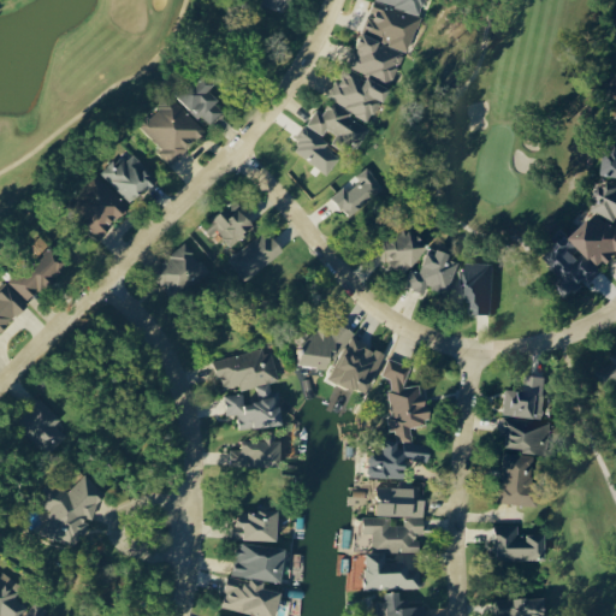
[(291,11),(294,0),(262,0),(262,4),(291,11)]
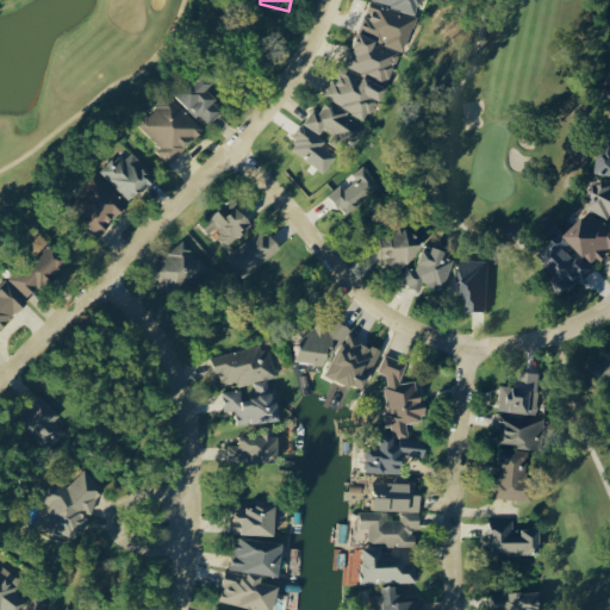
[(424,0),(371,0),(365,12),(368,14),(327,95),(329,97),(313,125),(355,147),(387,85),(383,82),(424,0)]
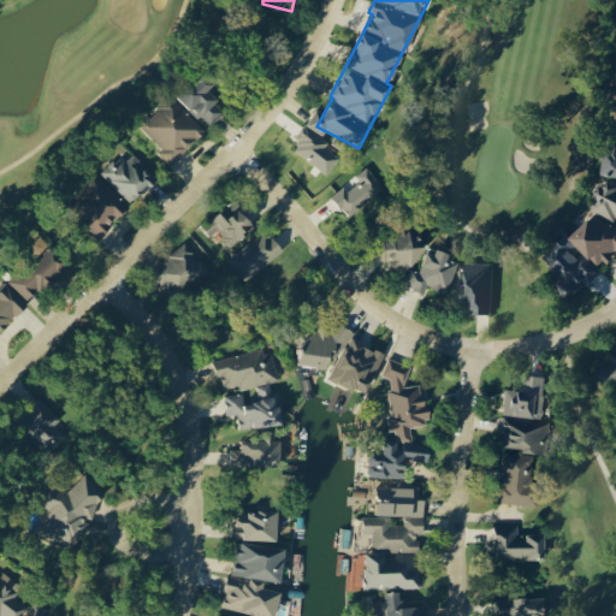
[(226,110),(208,90),(215,83),(206,72),(182,94),(209,125),(226,110)]
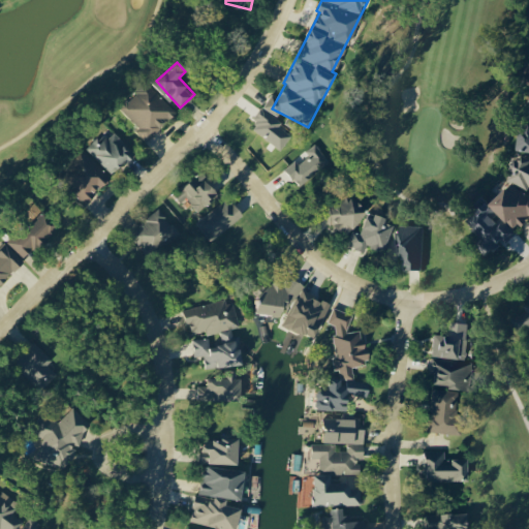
[(121,109),(141,128),(136,132),(147,143),(177,112),(147,82),(121,109)]
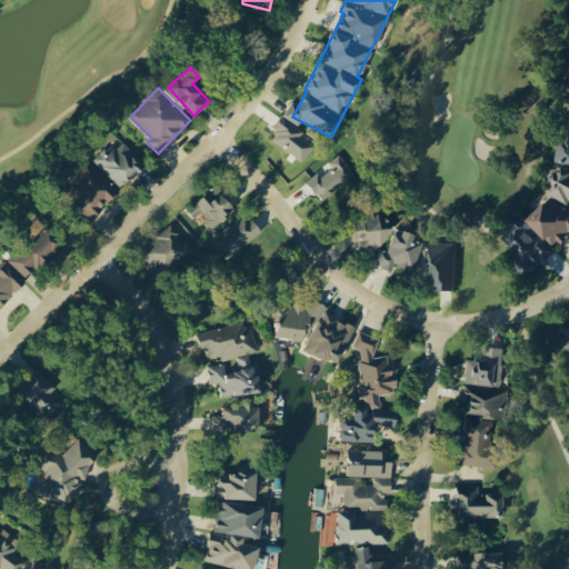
[(121,188),(146,165),(125,142),(115,151),(109,145),(93,159),(121,188)]
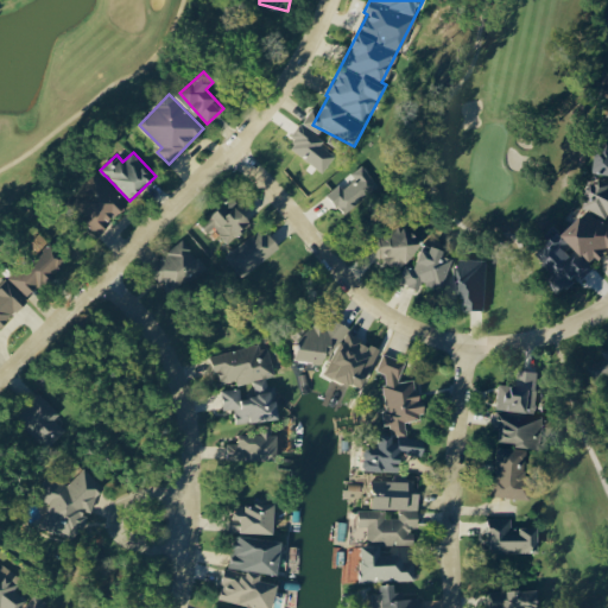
[(328,192),(343,215),(380,188),(365,165),(328,192)]
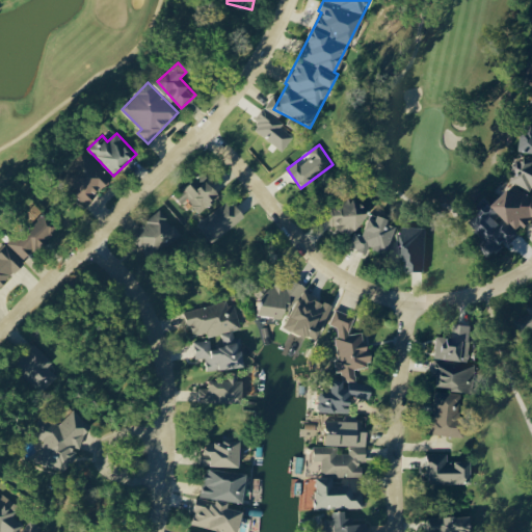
[(88,198),(111,178),(84,150),(71,162),(80,173),(72,180),(88,198)]
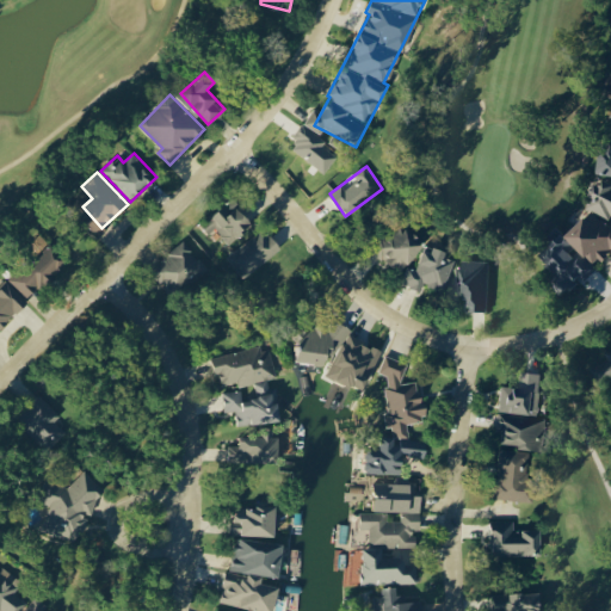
[(610,179),(605,177),(590,209),(610,218),(610,179)]
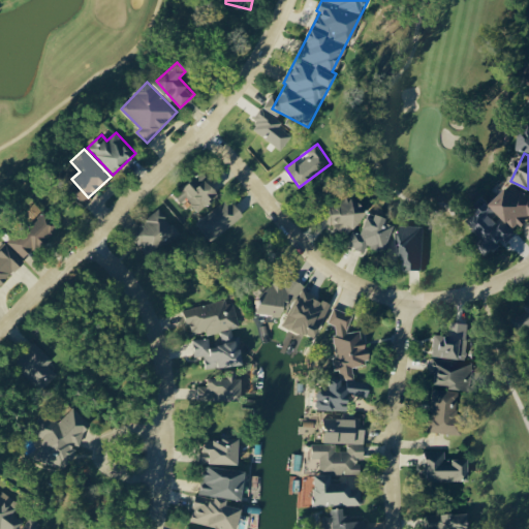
[(206,179),(201,184),(192,177),(177,197),(200,215),(220,189),(206,179)]
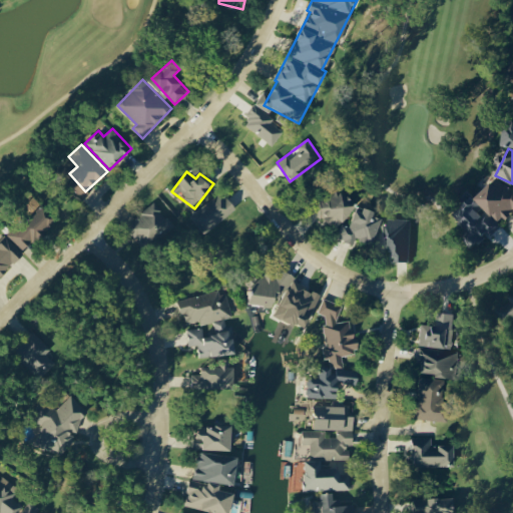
[(479,199),(505,222),(512,212),(512,187),(500,176),(479,199)]
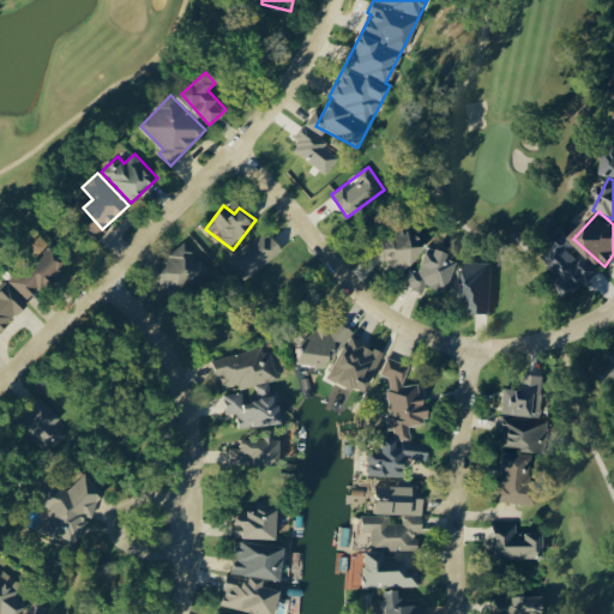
[(377,254),(405,275),(427,242),(399,223),(377,254)]
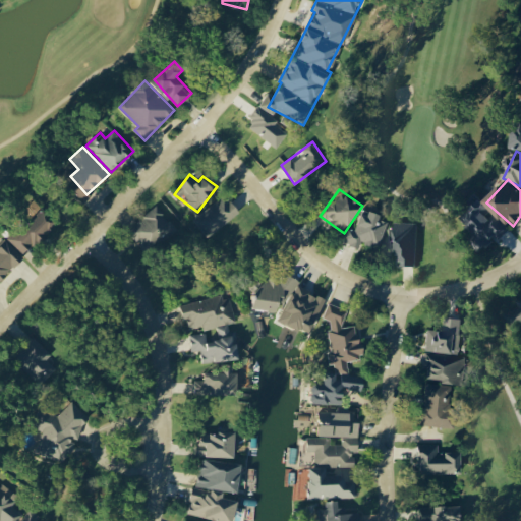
[(241,213),(228,194),(194,219),(207,236),(241,213)]
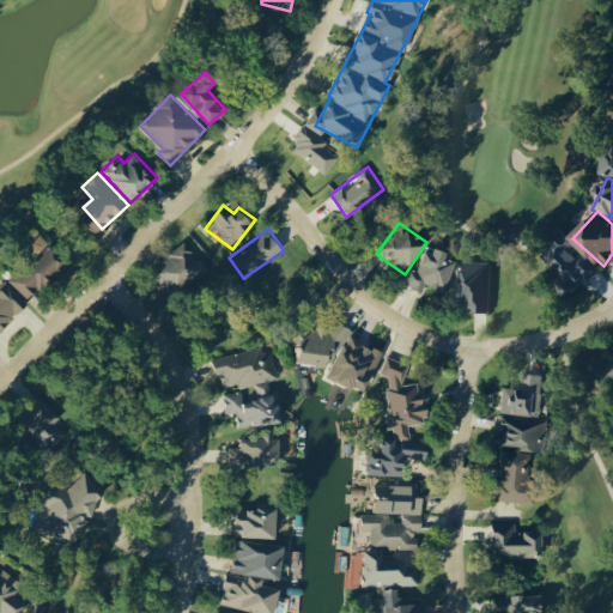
[(547,255),(576,286),(586,278),(589,281),(601,271),(577,246),(580,244),(570,235),(547,255)]
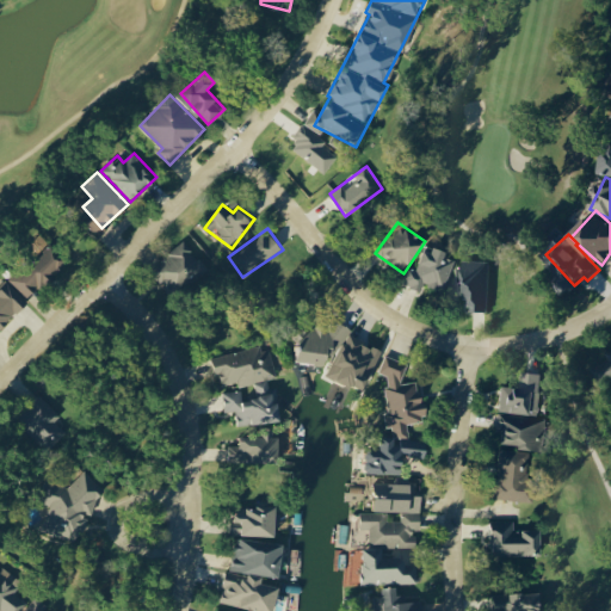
[(209,271),(187,241),(150,269),(172,297),(209,271)]
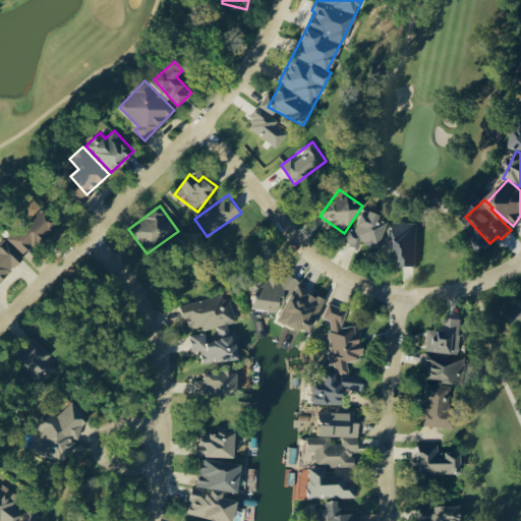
[(0,244),(0,273),(61,228),(48,210),(0,244)]
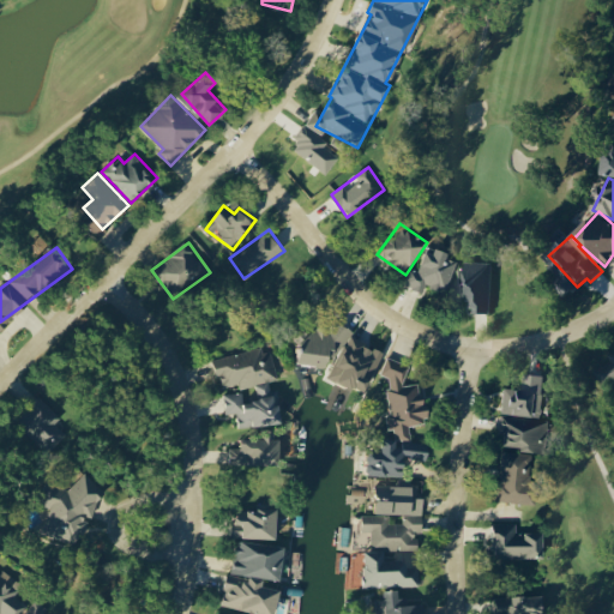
[(420,271),(410,268),(404,284),(425,293),(427,283),(449,290),(459,259),(428,247),(420,271)]
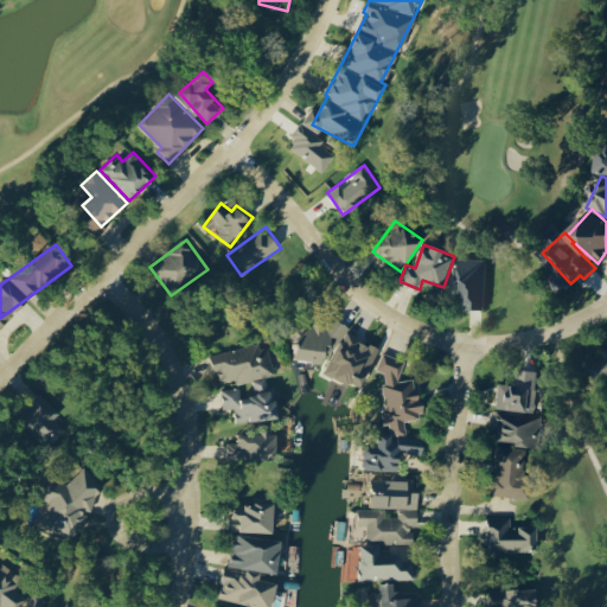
[(486,310),(486,259),(461,259),(461,267),(454,266),(454,285),(466,285),(465,308),(486,310)]
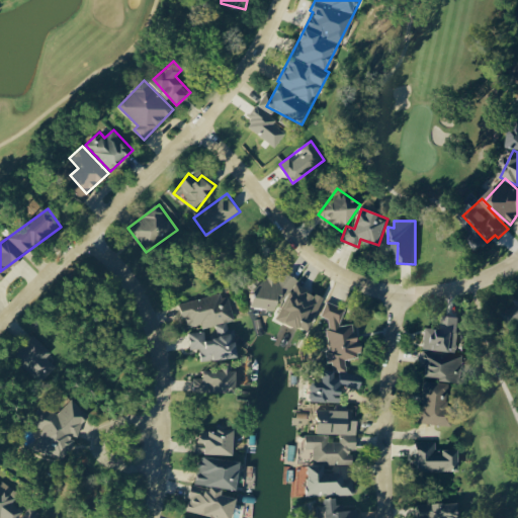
[(279,318),(308,332),(325,297),(296,283),(279,318)]
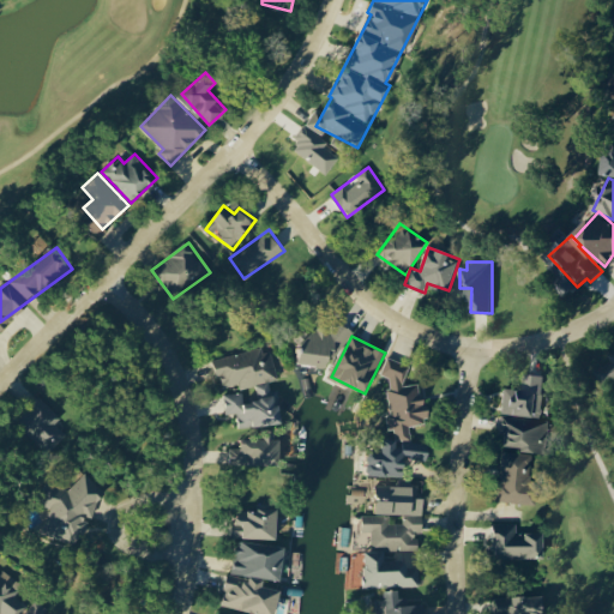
[(283,422),(281,404),(277,404),(274,380),(277,380),(272,349),(215,356),(220,387),(240,385),(240,389),(254,387),(257,401),(245,403),(242,392),(224,395),(227,414),(236,413),(239,429),(283,422)]
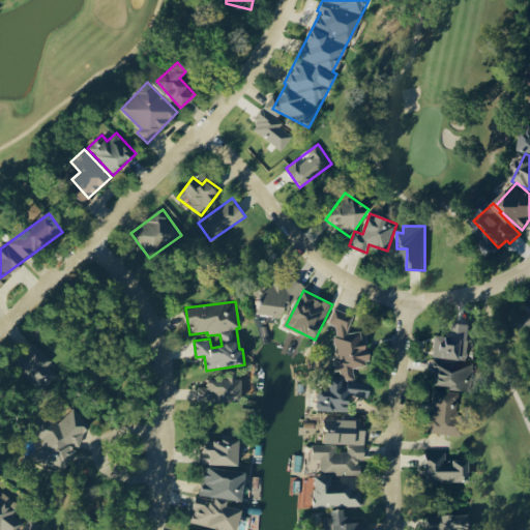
[(529,304),(527,306),(529,313),(517,319),(523,334),(529,331),(529,304)]
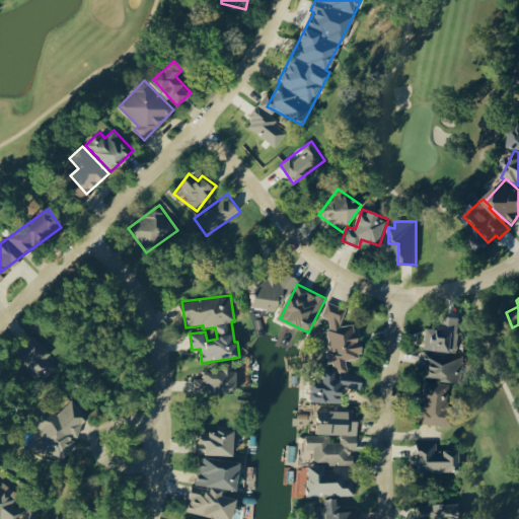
[(311,401),(342,402),(343,388),(363,389),(364,375),(347,374),(347,359),(361,359),(362,338),(355,338),(355,325),(343,324),(344,305),(325,304),(324,317),(330,317),(328,350),(327,350),(326,369),(322,369),(322,380),(312,380),(311,401)]
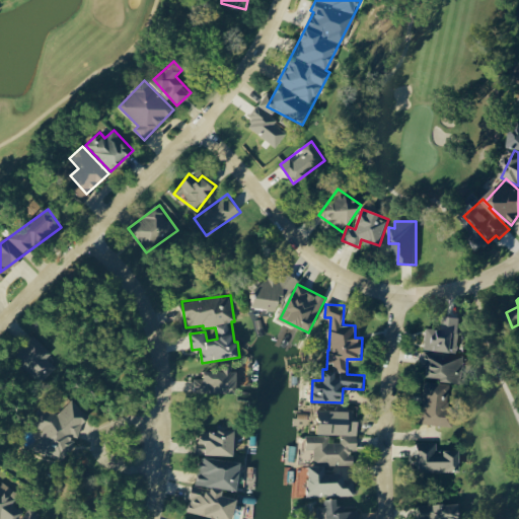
[(460,316),(444,316),(444,329),(426,328),(425,350),(458,352),(460,316)]
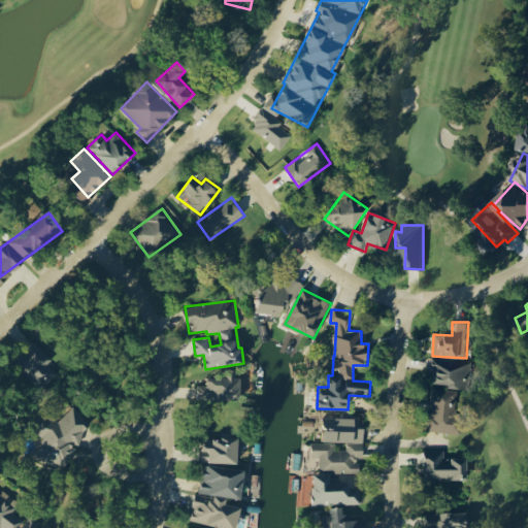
[(48,364),(54,358),(36,341),(17,362),(43,388),(57,372),(48,364)]
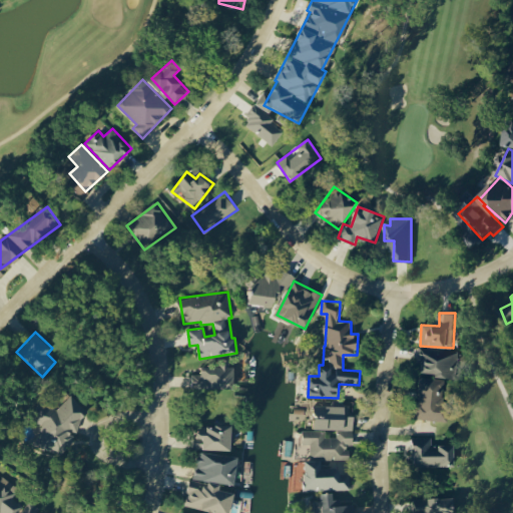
[(417,361),(423,362),(422,374),(453,377),(456,352),(418,348),(417,361)]
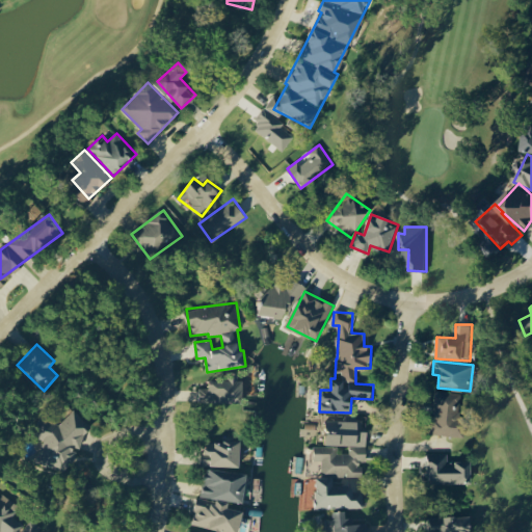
[(244,402),(244,379),(210,379),(211,389),(192,389),(192,403),(244,402)]
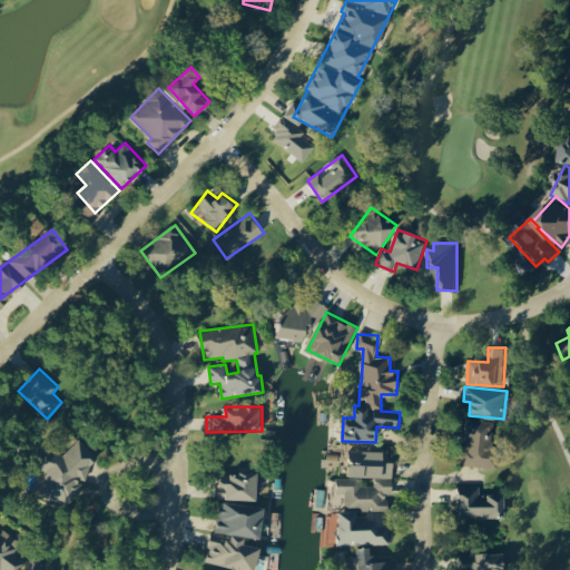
[(494,468),(497,422),(467,420),(463,467),(494,468)]
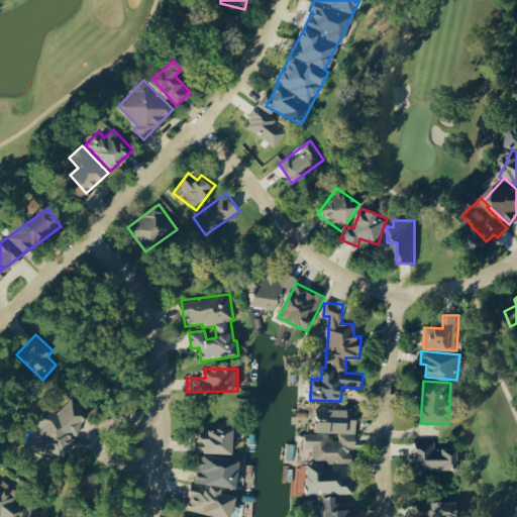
[(90,415),(73,398),(59,412),(38,407),(35,419),(44,429),(38,450),(66,457),(68,447),(78,437),(82,424),(90,415)]
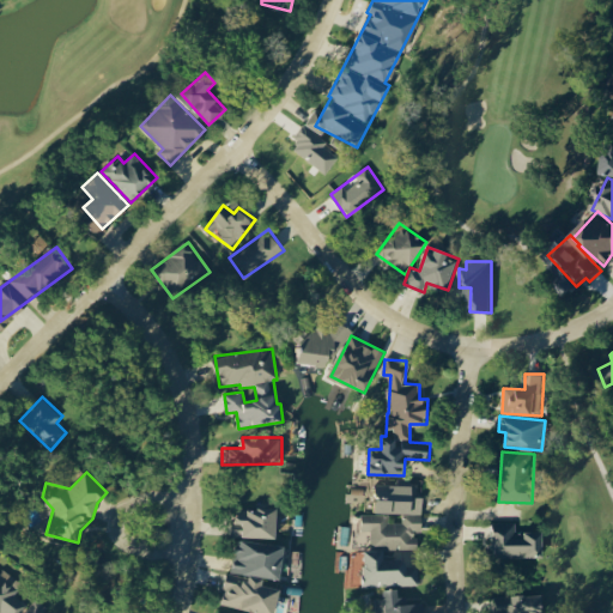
[(363,514),(363,532),(370,532),(370,548),(417,548),(417,532),(423,532),(423,497),(417,497),(417,485),(377,485),(377,514),(363,514)]
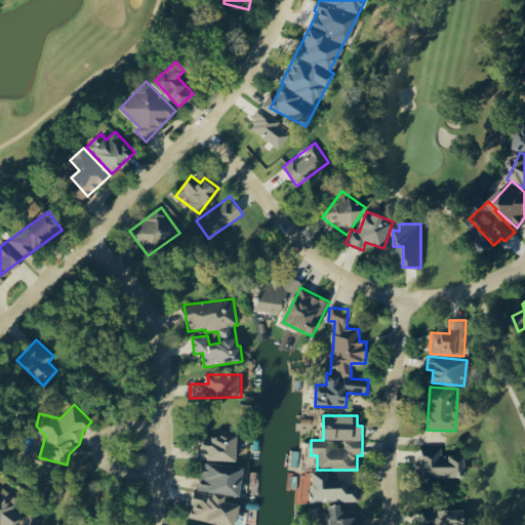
[(239,459),(238,435),(199,436),(200,460),(239,459)]
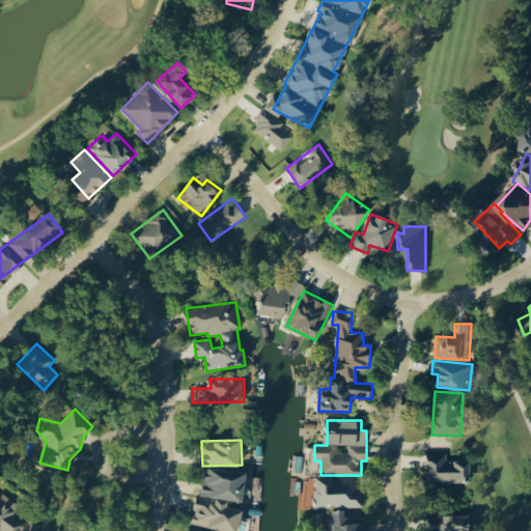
[(471,460),(447,460),(447,452),(426,453),(426,483),(472,482),(471,460)]
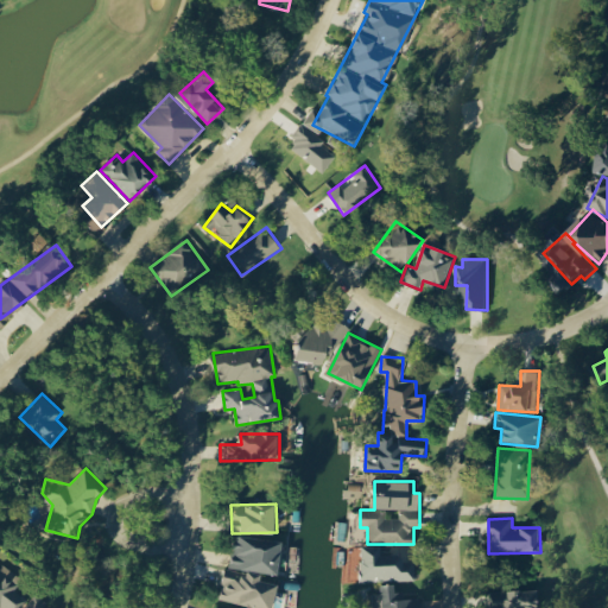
[(284,542),(234,533),(223,602),(265,607),(274,607),(279,582),(264,581),(265,572),(279,575),(284,542)]
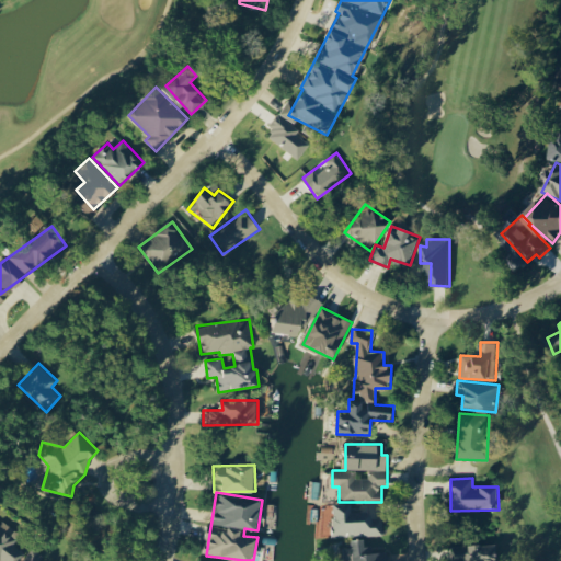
[(384,518),(373,518),(371,511),(353,512),(353,503),(333,504),(334,538),(384,536),(384,518)]
